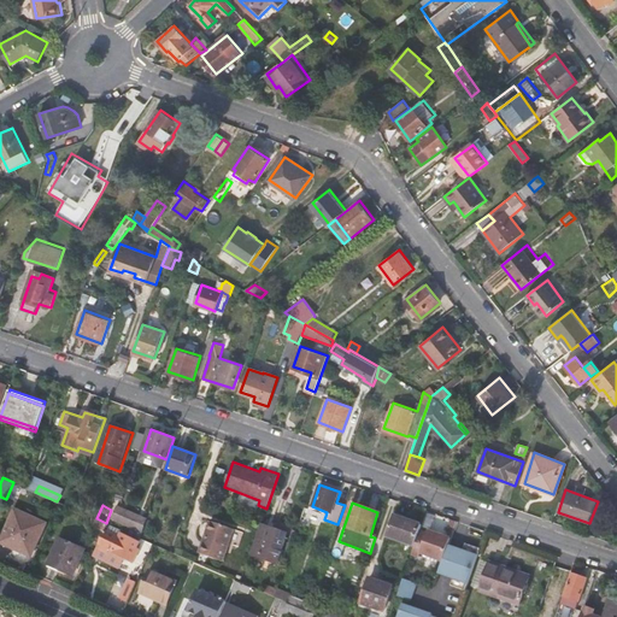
[(112,522),(144,534),(148,518),(116,507),(112,522)]
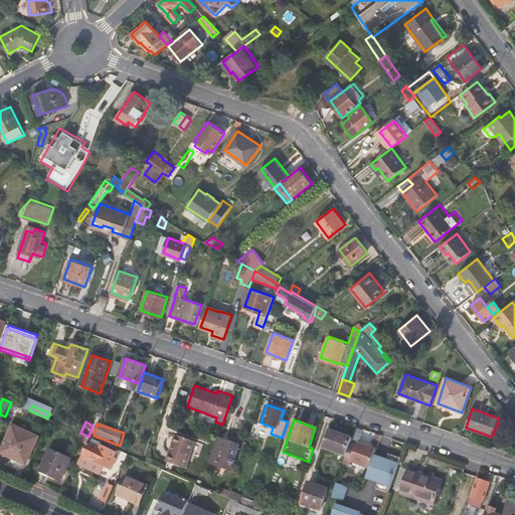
[(12,424),(0,453),(27,464),(38,436),(12,424)]
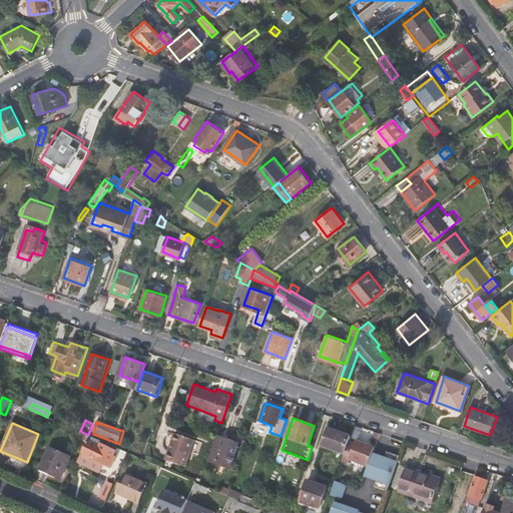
[(323,445),(346,454),(350,441),(351,436),(328,428),(323,445)]
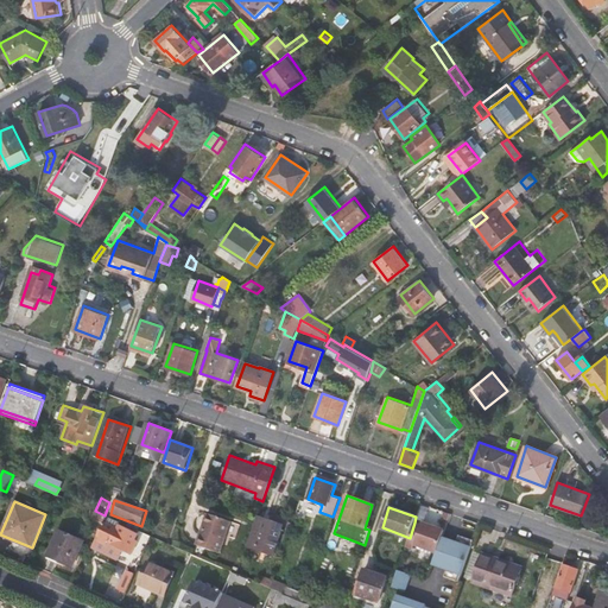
[(286,515),(266,508),(265,512),(260,510),(255,521),(249,539),(274,549),(286,515)]
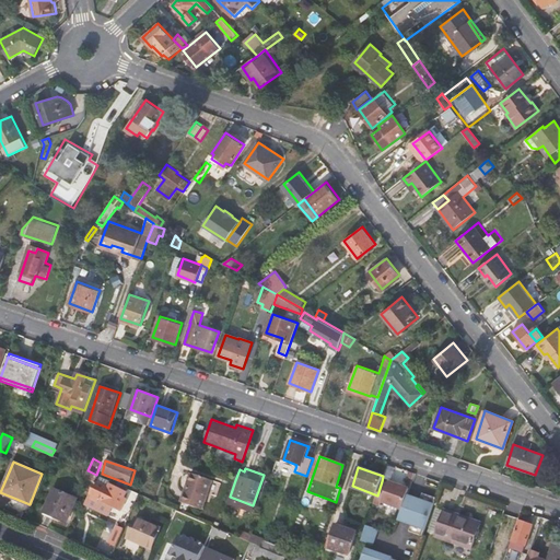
[(88,473),(85,478),(94,482),(97,476),(88,473)]
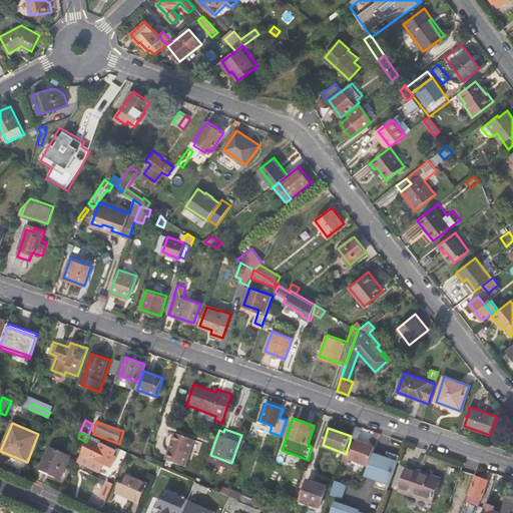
[(176,433),(166,460),(186,467),(196,440),(176,433)]
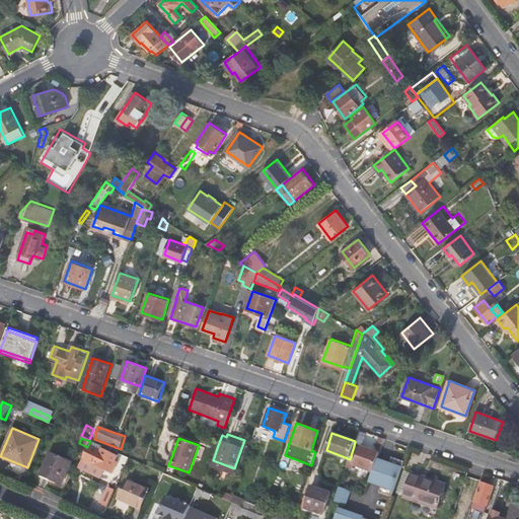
[(101,452),(89,446),(81,462),(79,468),(87,473),(91,472),(93,468),(95,464),(113,472),(118,462),(115,460),(117,456),(102,449),(101,452)]
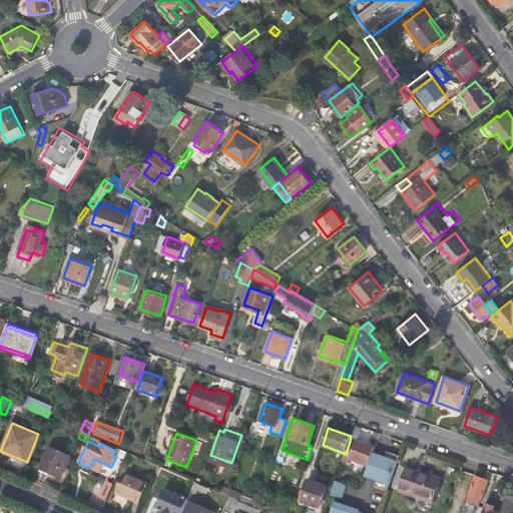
[(350,441),(346,454),(343,460),(349,463),(350,460),(369,466),(374,453),(375,448),(357,441),(356,443),(350,441)]
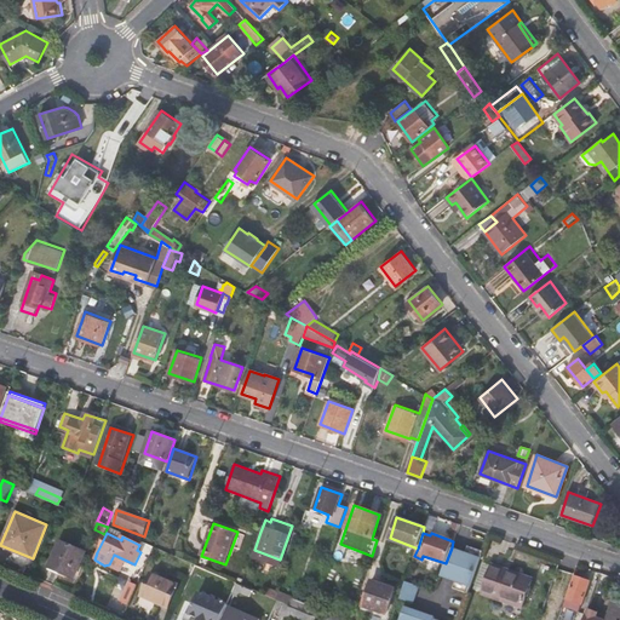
[(61,541),(50,567),(75,579),(86,552),(61,541)]
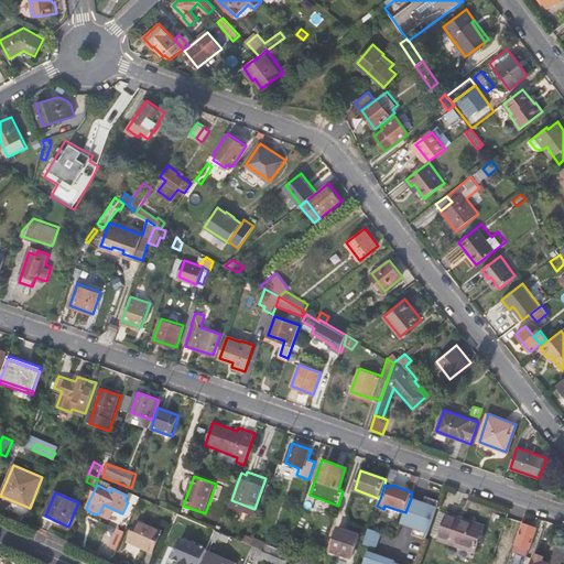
[(426,497),(424,503),(437,508),(440,501),(426,497)]
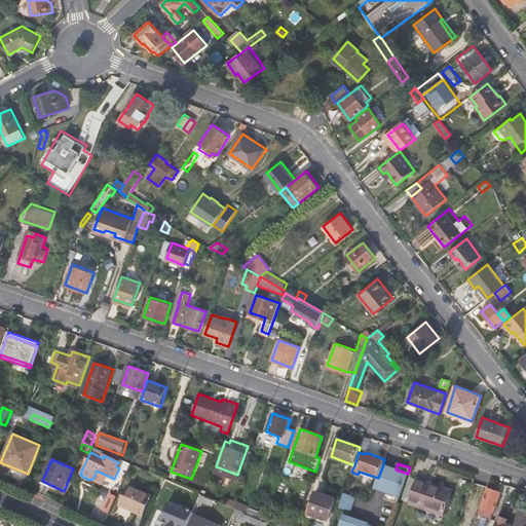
[(396,470),(383,464),(378,478),(375,488),(387,492),(400,497),(408,474),(396,470)]
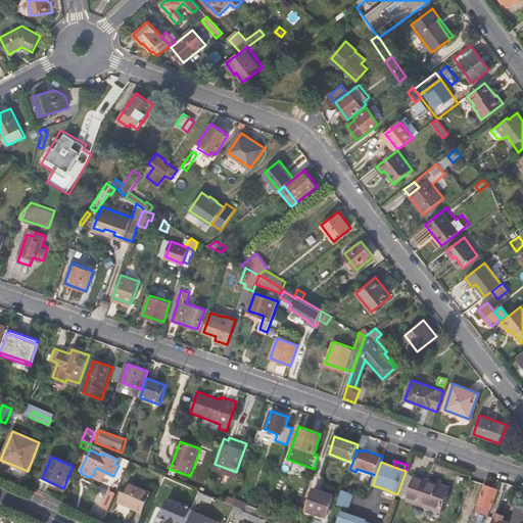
[(415,477),(408,475),(399,497),(407,501),(415,477)]
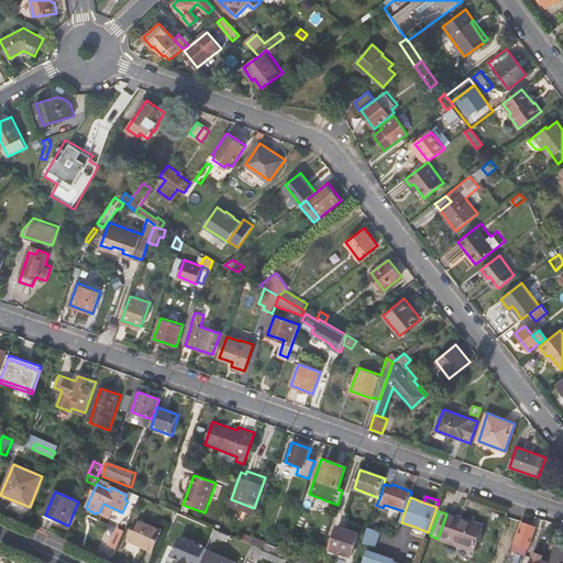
[(438,539),(474,552),(484,525),(462,517),(461,519),(446,514),(438,539)]
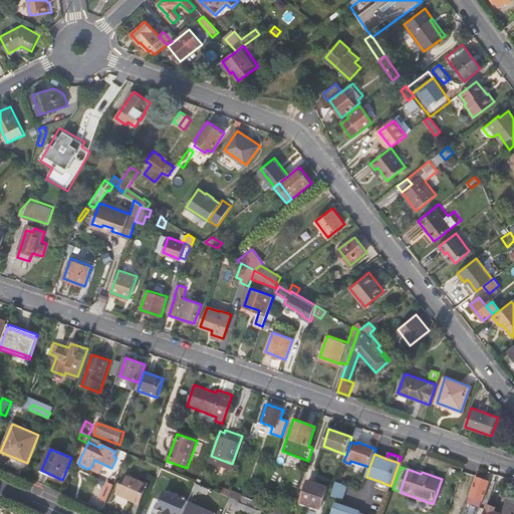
[(124,476),(117,493),(140,503),(148,485),(124,476)]
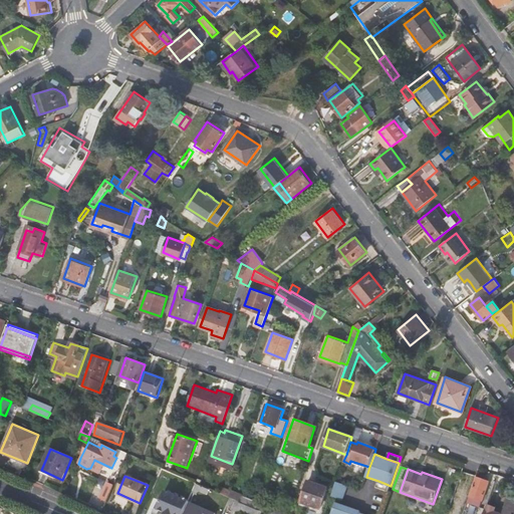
[(489,482),(476,477),(467,502),(481,507),(489,482)]
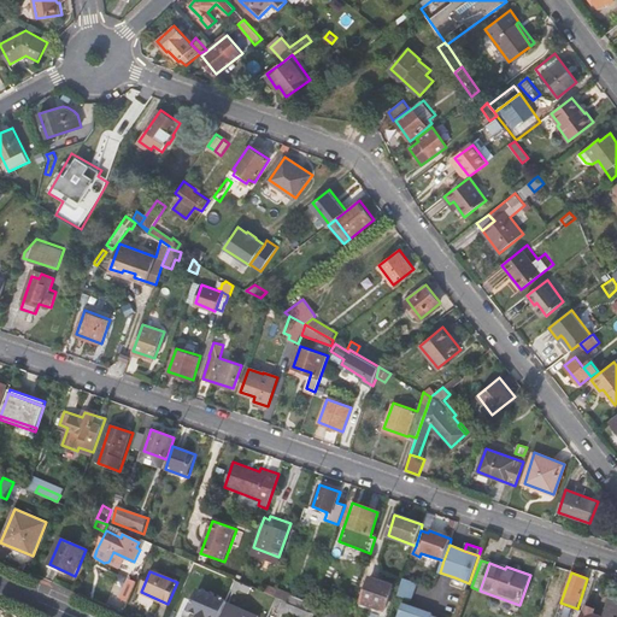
[(370,576),(360,604),(383,611),(393,585),(370,576)]
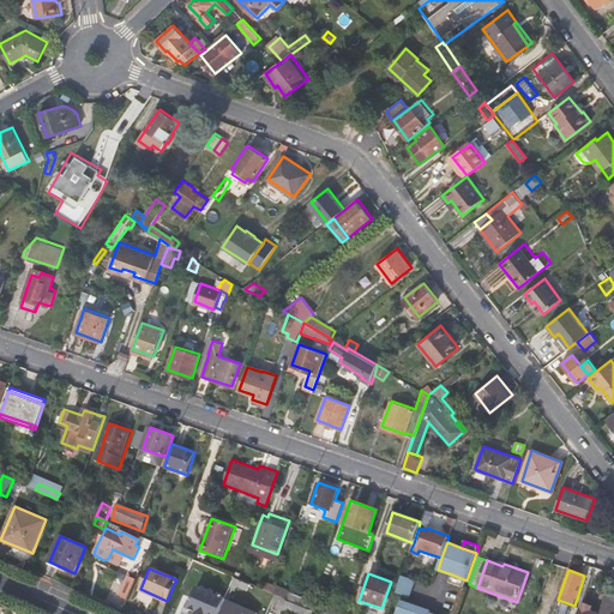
[(120,595),(128,599),(137,579),(127,575),(120,595)]
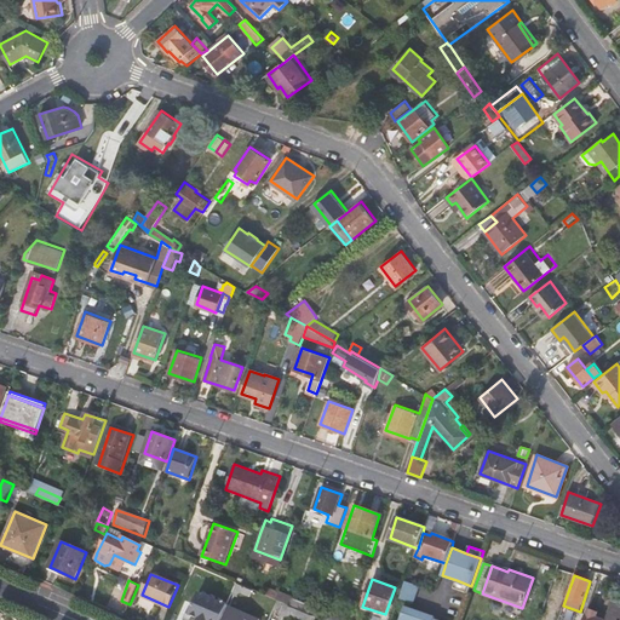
[(469,593),(471,586),(457,580),(454,587),(469,593)]
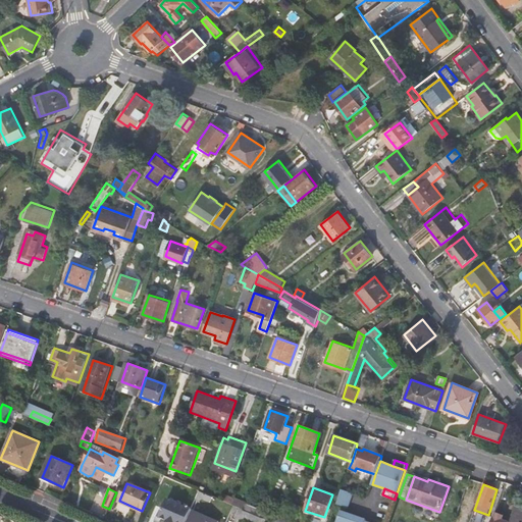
[(354,493),(342,489),(336,504),(349,508),(354,493)]
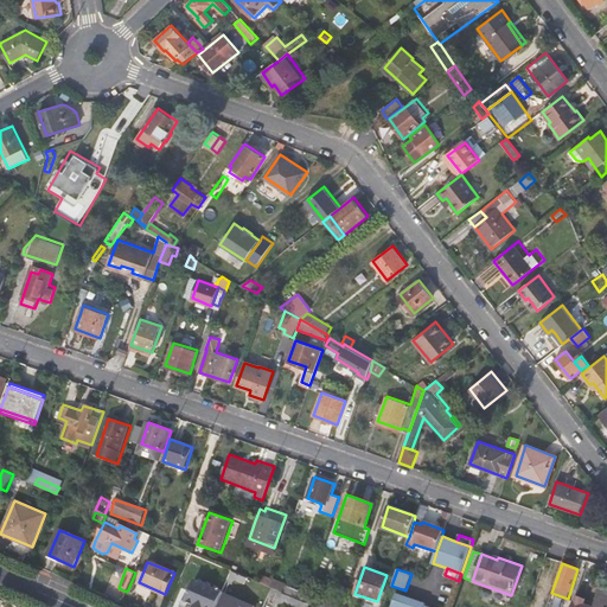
[(196,580),(186,601),(199,606),(216,606),(223,592),(196,580)]
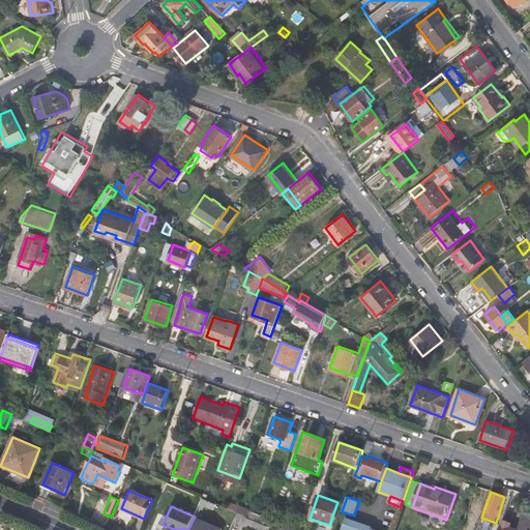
[(267,517),(238,506),(235,512),(243,516),(264,525),(267,517)]
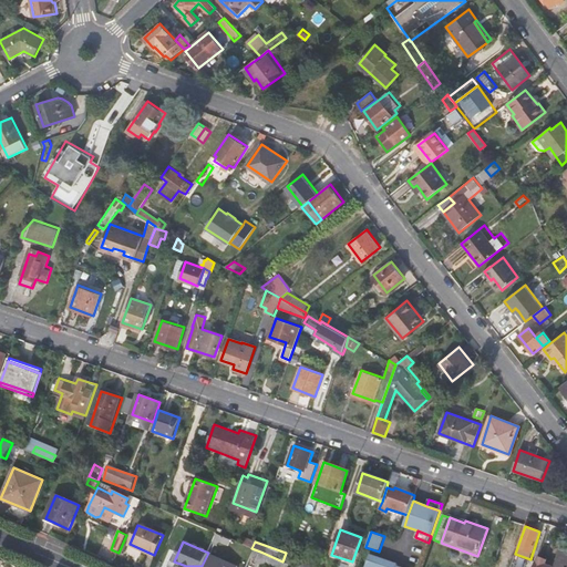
[(282,562),(260,552),(256,562),(267,566),(287,566),(289,564),(288,564),(282,562)]
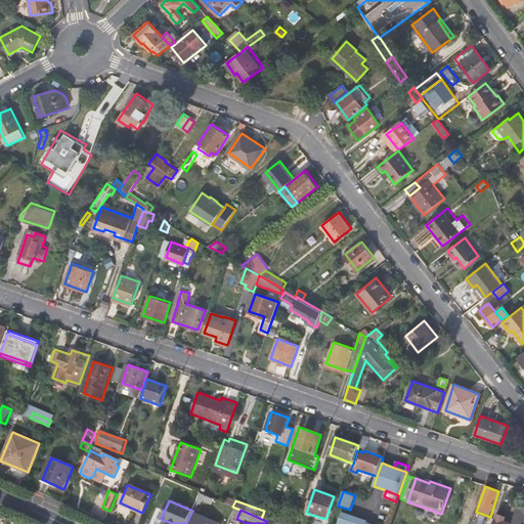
[(523,523),(523,512),(517,510),(512,523),(523,523)]
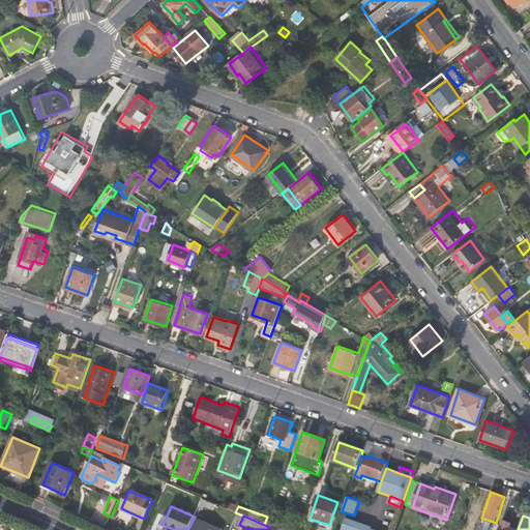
[(196,518),(190,529),(219,529),(222,529),(196,518)]
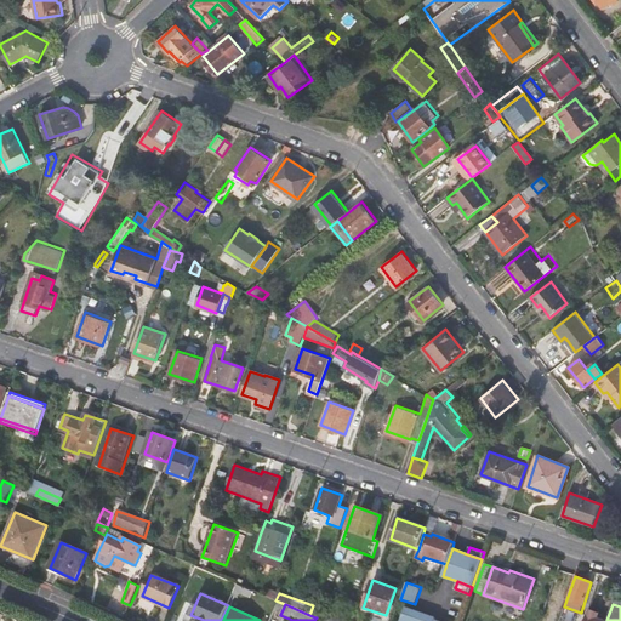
[(437,617),(406,608),(400,620),(437,620),(436,620),(437,617)]
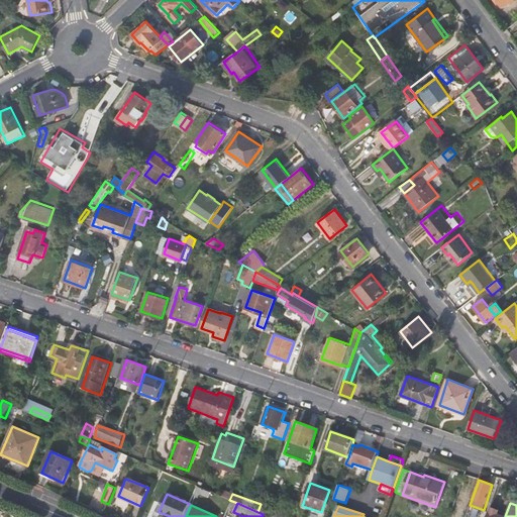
[(286,516),(265,508),(263,514),(264,514),(268,516),(269,516),(286,516)]
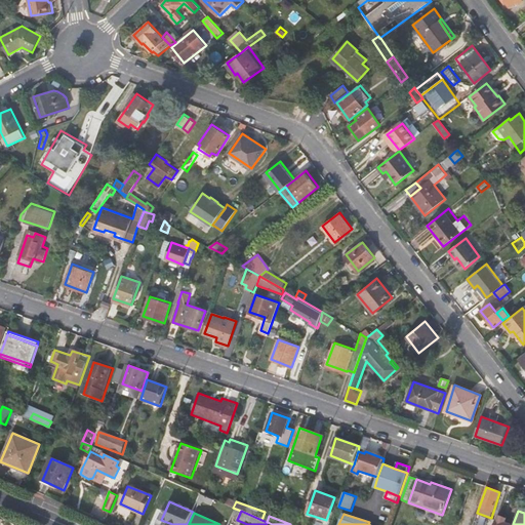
[(511,524),(505,523),(507,518),(498,516),(495,524),(511,524)]
